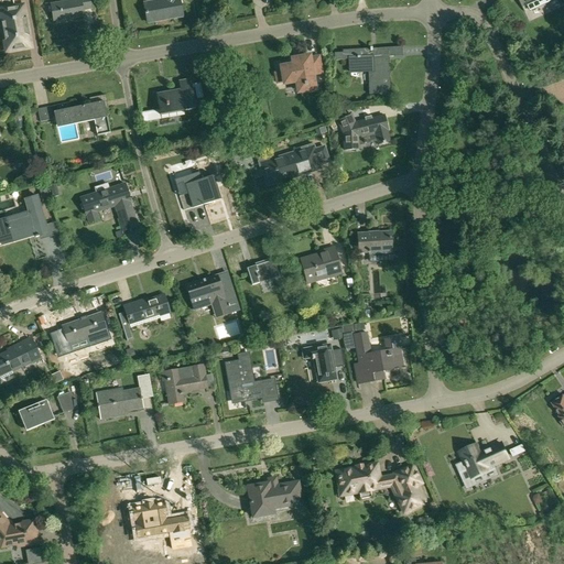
[(91,9),(89,0),(73,0),(51,4),(53,21),(83,15),(83,11),(91,9)]
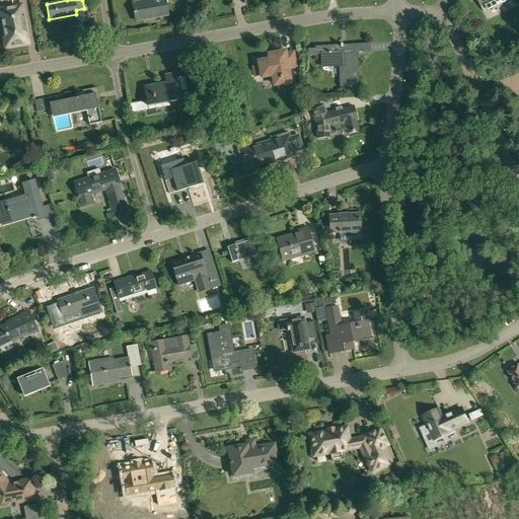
[(148,0),(132,3),(135,21),(168,15),(164,0),(148,0)]
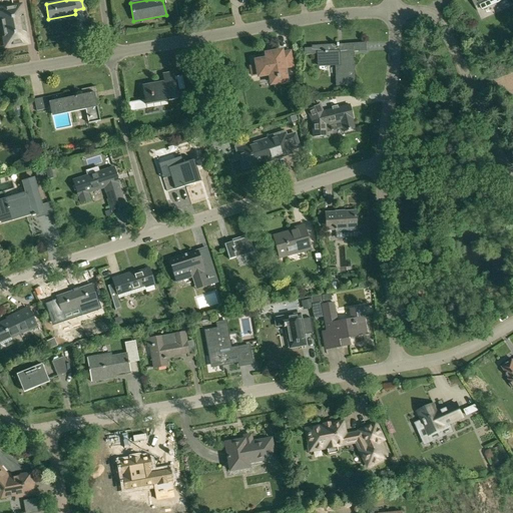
[(472,0),(476,7),(481,5),(483,10),(492,6),(490,0),(497,0),(499,3),(505,0),(472,0)]
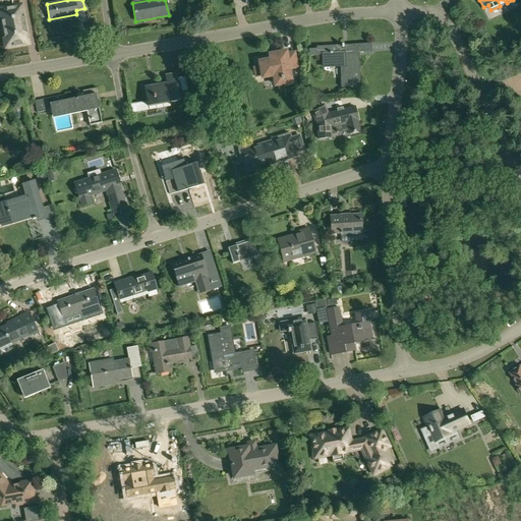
[(0,11),(6,47),(27,43),(21,6),(0,9),(0,11)]
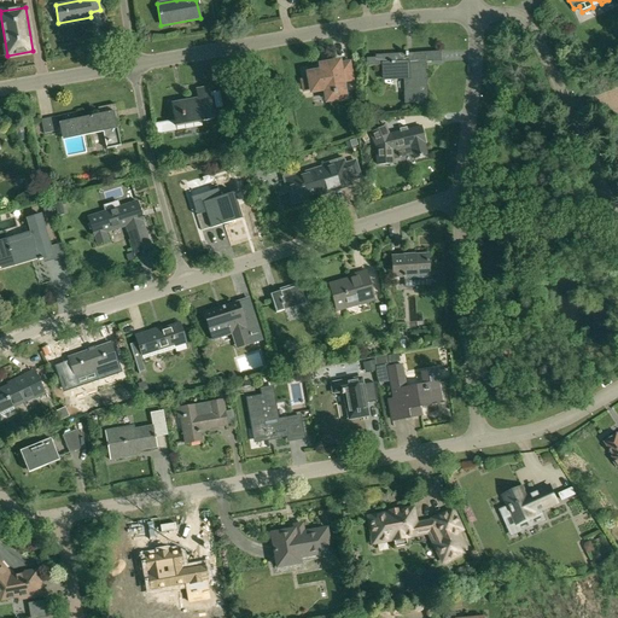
[(425,62),(441,62),(441,51),(375,54),(375,58),(366,58),(367,66),(383,65),(384,77),(403,76),(404,92),(403,92),(403,103),(427,101),(425,62)]
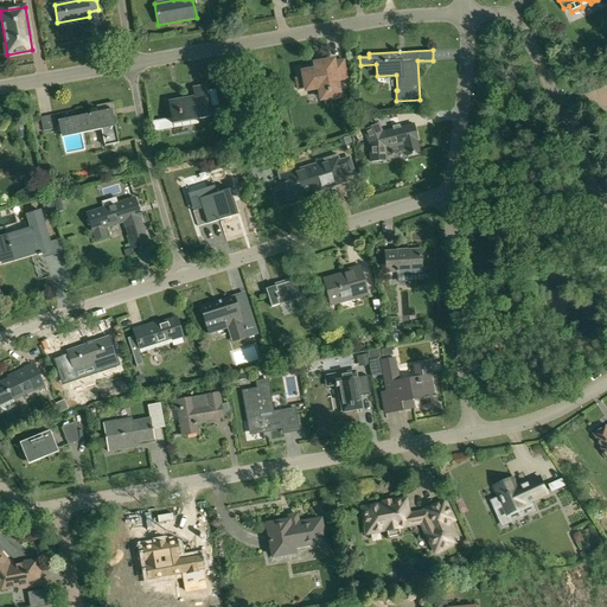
[(333,61),(320,63),(314,64),(315,70),(304,72),(304,78),(296,80),(298,90),(306,89),(306,90),(319,88),(320,94),(321,100),(339,96),(336,80),(345,78),(343,62),(333,64),(333,61)]
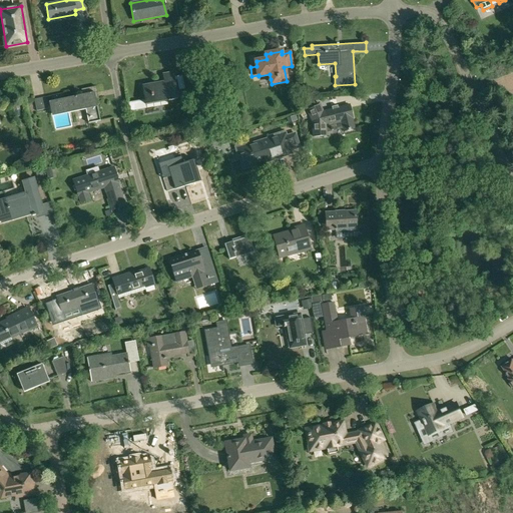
[(178,99),(174,78),(173,73),(162,74),(162,75),(163,82),(143,86),(146,105),(178,99)]
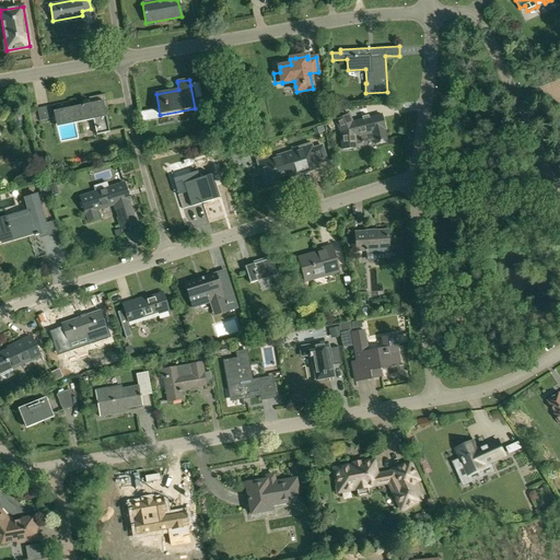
[(57,128),(94,120),(97,136),(109,132),(104,108),(107,107),(105,95),(89,98),(90,104),(70,108),(68,103),(56,105),(57,111),(54,112),(57,128)]
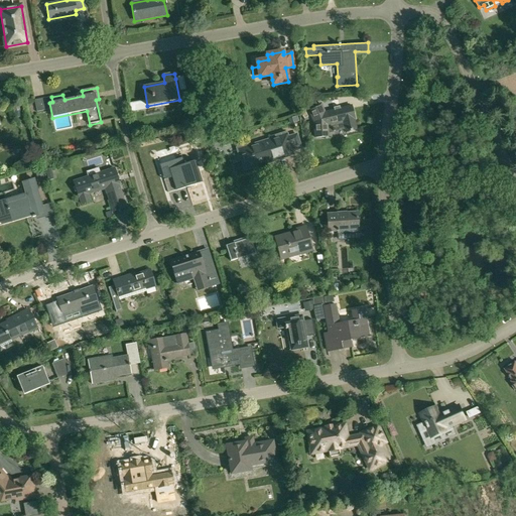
[(48,110),(45,98),(34,101),(36,112),(48,110)]
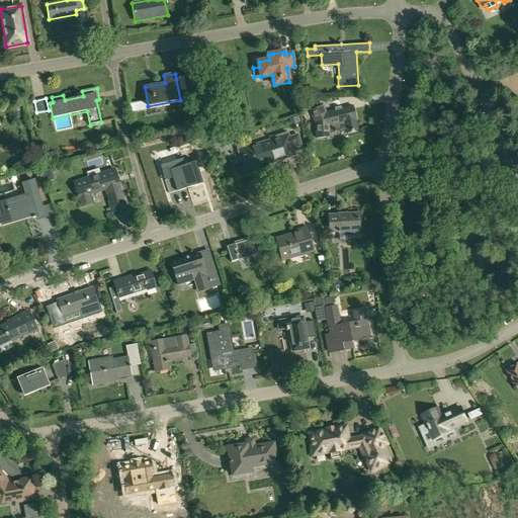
[(353,106),(325,113),(321,104),(309,110),(315,122),(316,139),(329,138),(328,125),(344,121),(346,133),(357,130),(355,119),(356,119),(353,106)]
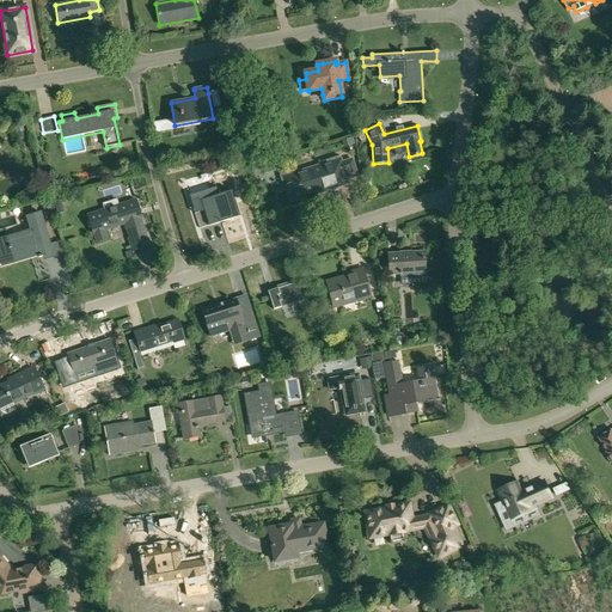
[(303,194),(320,188),(322,191),(348,183),(347,178),(356,176),(352,159),(341,163),(338,155),(320,163),(320,165),(294,173),(293,171),(280,176),(283,187),(286,187),(291,202),(304,197),(303,194)]
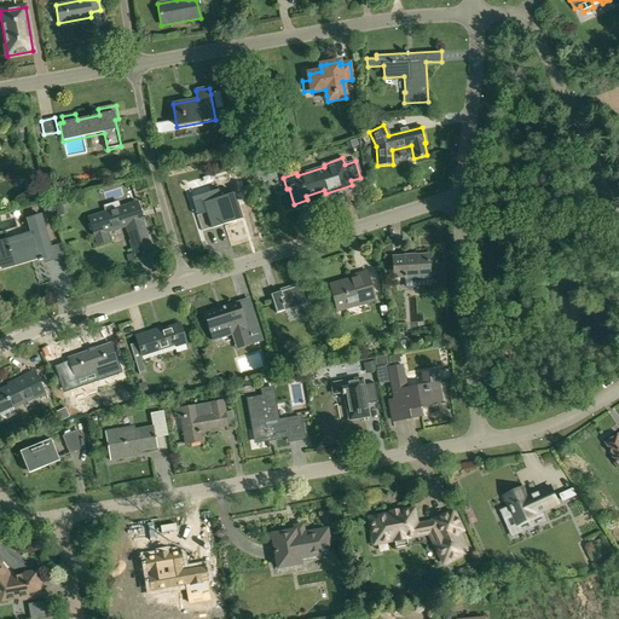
[(219,189),(191,198),(202,231),(210,229),(242,219),(241,217),(237,203),(235,196),(233,195),(221,198),(221,197),(219,189)]
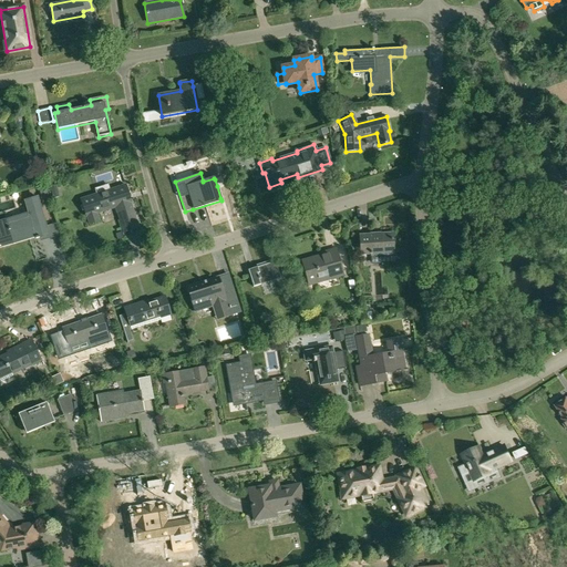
[(115,208),(122,229),(123,233),(138,227),(125,185),(81,199),(90,225),(100,222),(98,215),(115,208)]
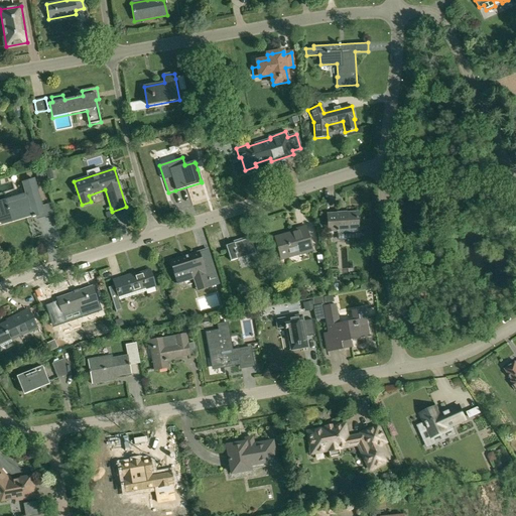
[(5,201),(0,202),(0,218),(2,224),(11,222),(11,223),(12,222),(11,218),(31,212),(32,217),(32,218),(35,217),(35,216),(43,214),(33,179),(33,180),(23,183),(23,182),(22,182),(26,195),(6,201),(6,200),(5,200),(5,201)]
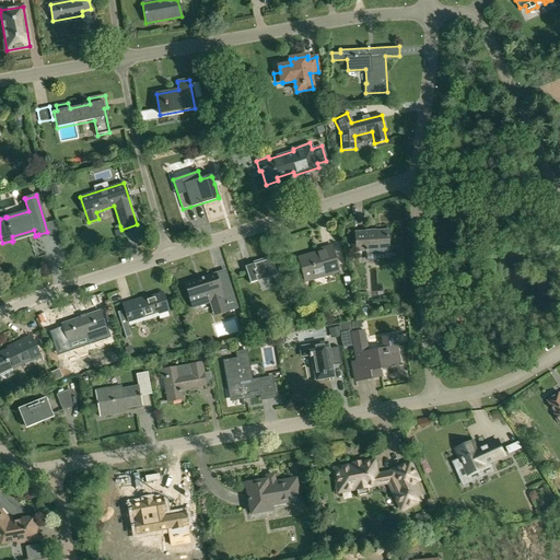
[(377,249),(377,252),(377,259),(391,258),(389,252),(388,253),(387,231),(375,231),(364,231),(364,233),(356,233),(356,251),(377,249)]
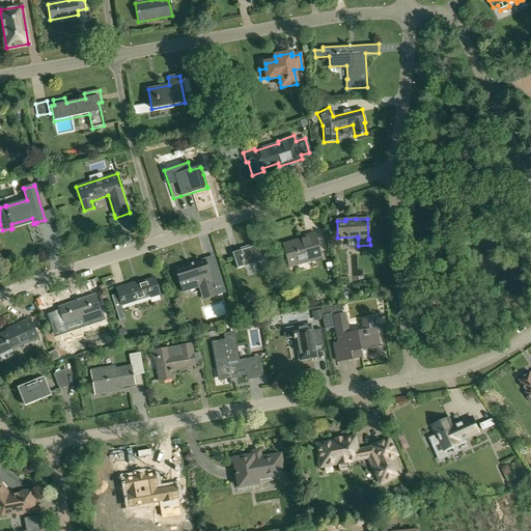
[(282,244),(287,263),(308,258),(309,261),(322,257),(314,233),(305,235),(305,238),(282,244)]
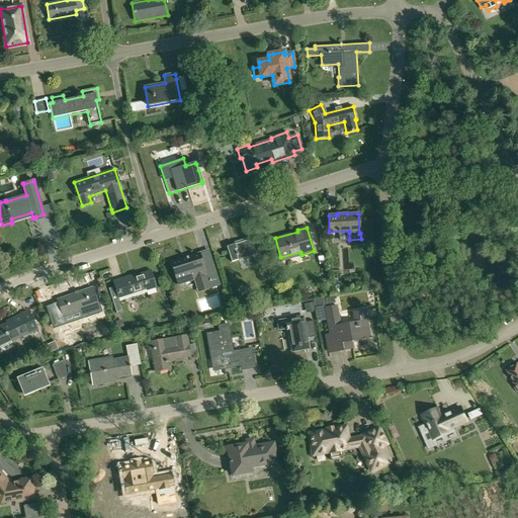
[(241,242),(241,240),(234,242),(234,244),(226,247),(231,262),(256,254),(251,239),(241,242)]
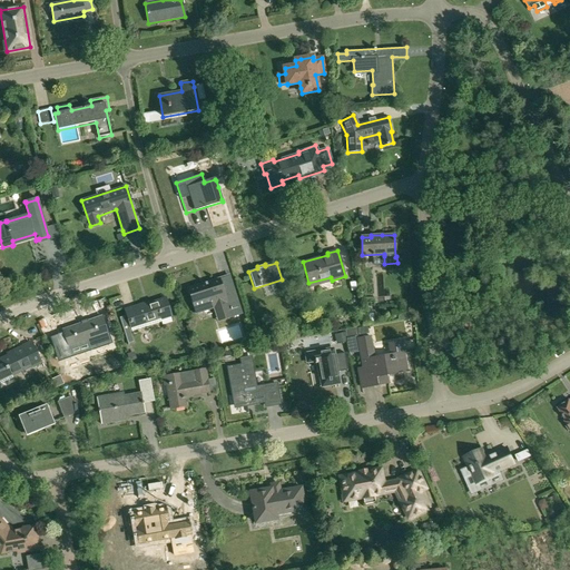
[(217,322),(231,317),(242,314),(234,291),(224,294),(219,279),(204,284),(205,286),(188,292),(195,314),(212,308),(217,322)]
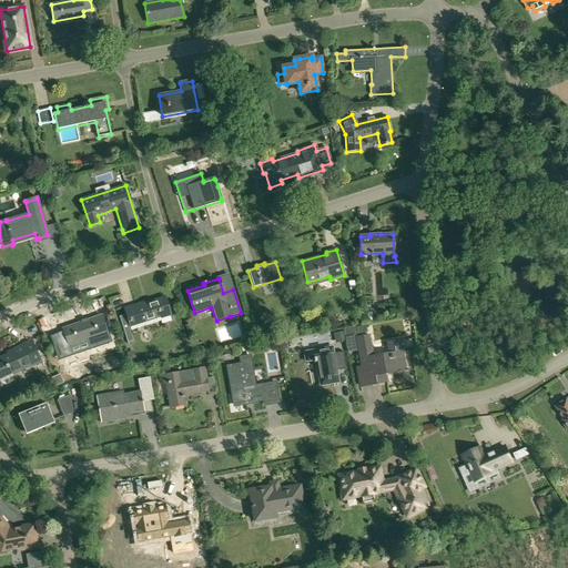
[(160,321),(159,318),(170,315),(164,298),(144,304),(143,303),(124,308),(127,314),(119,317),(125,335),(131,334),(130,331),(160,321)]
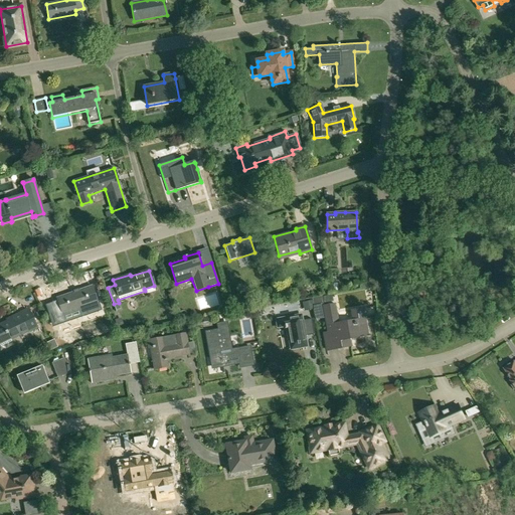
[(373,280),(359,283),(360,290),(374,287),(373,280)]
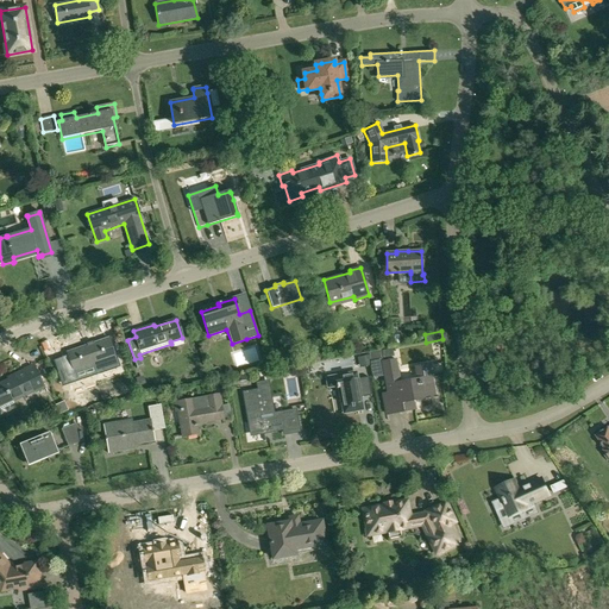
[(114,357),(108,339),(67,353),(68,357),(61,359),(67,377),(75,375),(73,370),(92,364),(93,365),(114,357)]
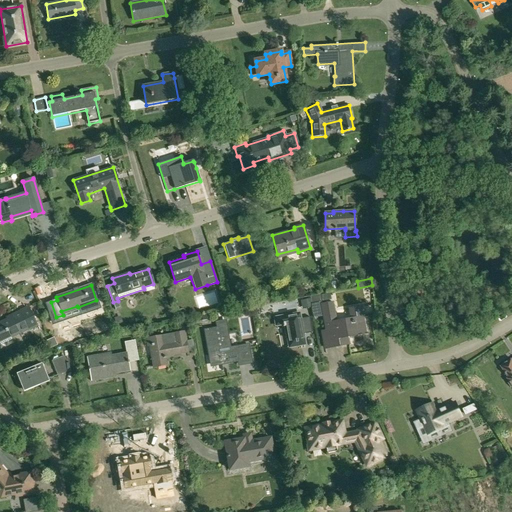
[(320,294),(310,296),(314,318),(322,316),(320,303),(321,302),(321,301),(320,295),(320,294)]
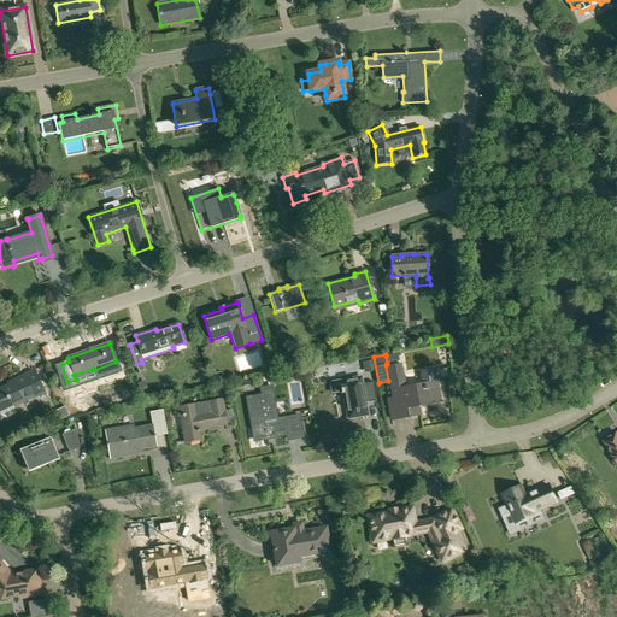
[(374,360),(365,362),(368,372),(375,371),(374,360)]
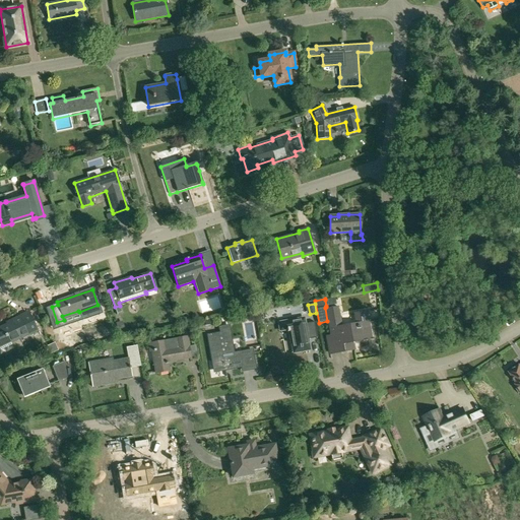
[(365,312),(354,313),(355,323),(341,326),(338,307),(326,309),(334,353),(354,349),(352,342),(371,338),(369,321),(367,321),(365,312)]
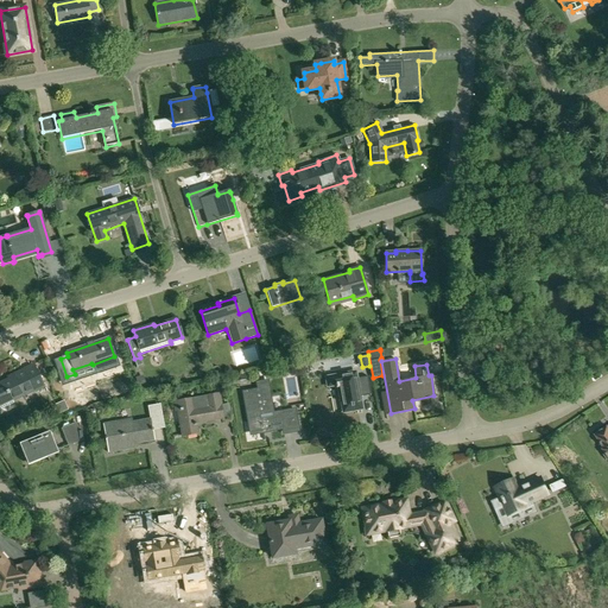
[(0,384),(0,416),(16,407),(13,401),(35,391),(45,386),(35,365),(7,378),(8,380),(0,384)]
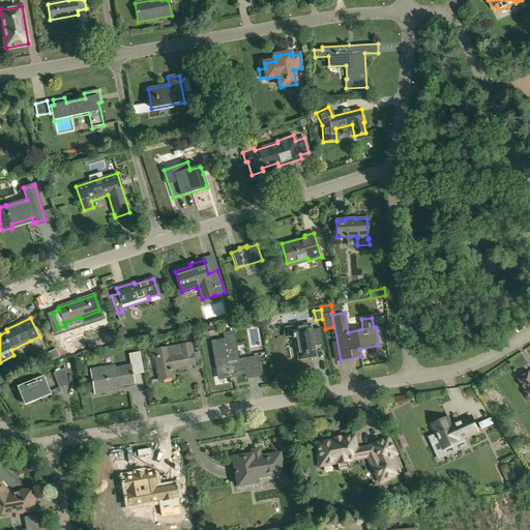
[(295,350),(296,350),(298,361),(317,357),(315,346),(323,344),(320,328),(310,330),(308,325),(292,328),(292,327),(284,329),(286,337),(292,336),(293,339),(295,350)]
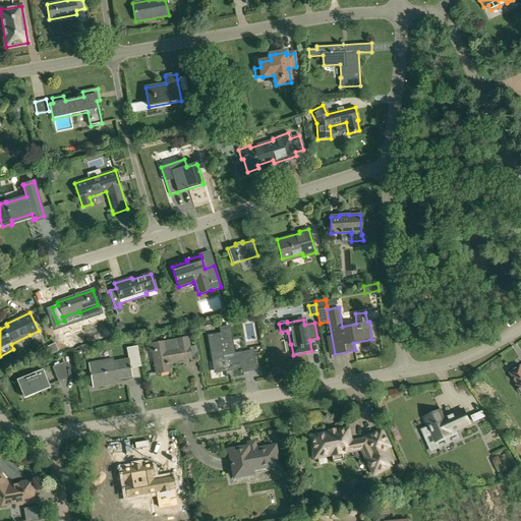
[(251,352),(233,355),(228,328),(220,329),(222,337),(219,337),(218,335),(209,337),(215,371),(225,369),(225,368),(228,367),(228,369),(242,366),(243,370),(254,368),(251,352)]
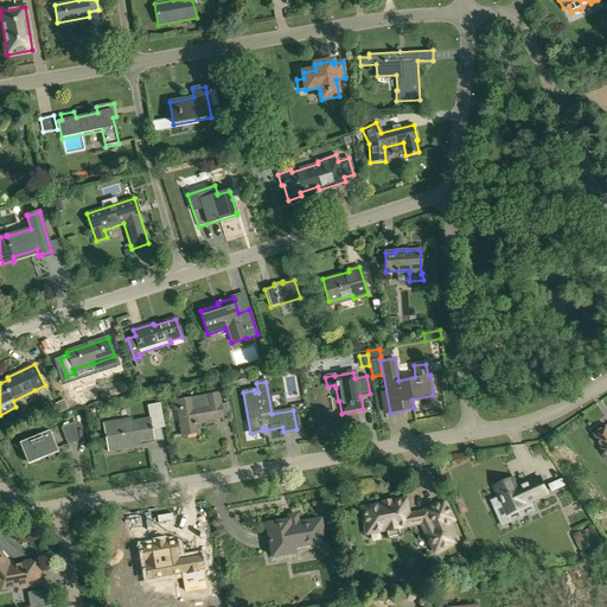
[(195,422),(222,417),(217,393),(174,401),(176,410),(178,409),(183,435),(197,433),(195,422)]
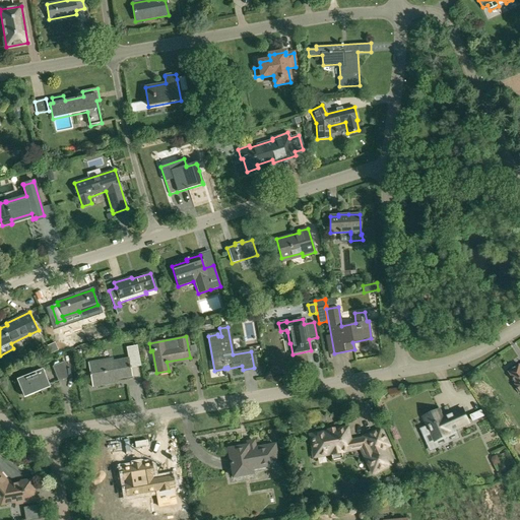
[(55,343),(46,347),(49,354),(58,350),(55,343)]
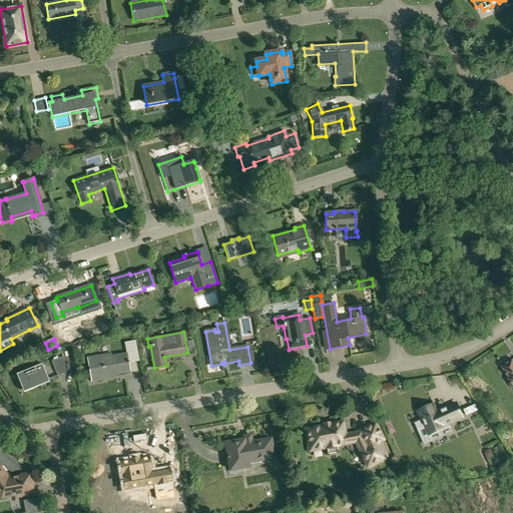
[(105,376),(130,372),(127,354),(99,359),(98,357),(87,359),(91,382),(105,380),(105,376)]
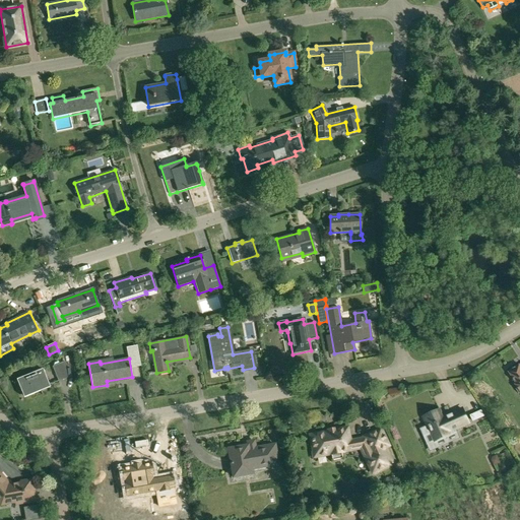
[(65,362),(53,367),(59,381),(67,378),(65,362)]
